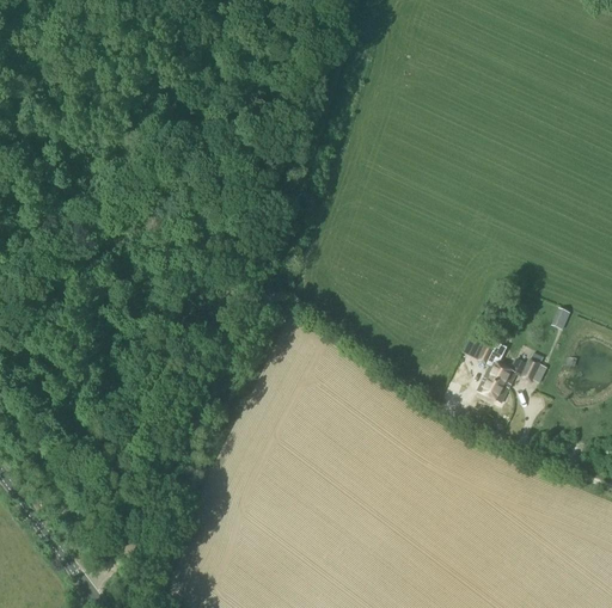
[(558,307),(554,319),(564,324),(569,312),(558,307)]
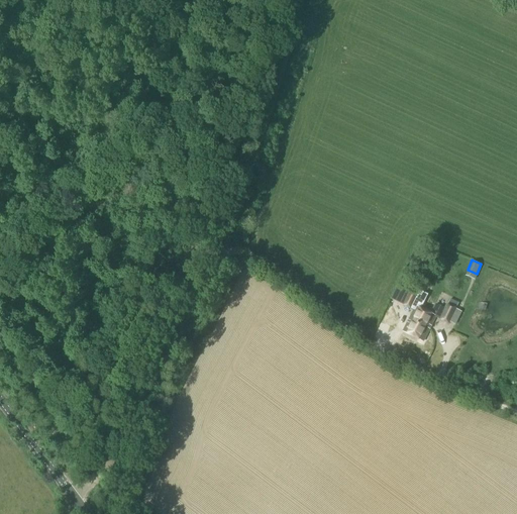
[(413,308),(409,316),(429,326),(434,315),(440,318),(440,317),(449,321),(455,307),(458,301),(450,297),(447,303),(446,303),(441,312),(433,308),(431,311),(421,306),(426,297),(428,293),(419,288),(417,293),(410,307),(413,308)]
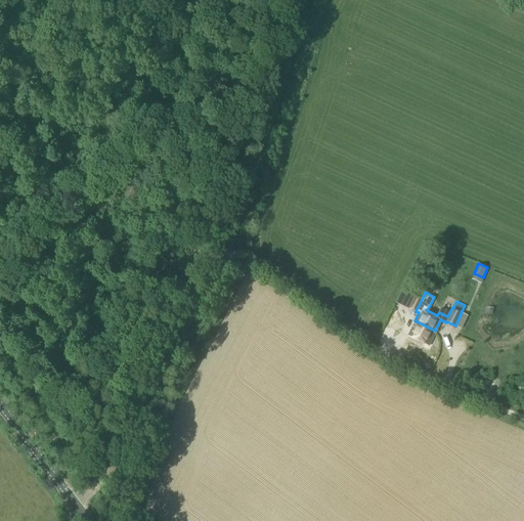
[(413,293),(407,307),(416,311),(423,297),(413,293)]
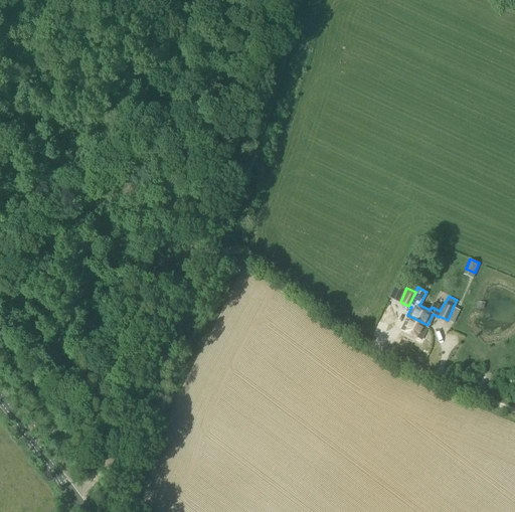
[(434,301),(434,300),(424,296),(419,305),(430,310),(432,307),(434,301)]
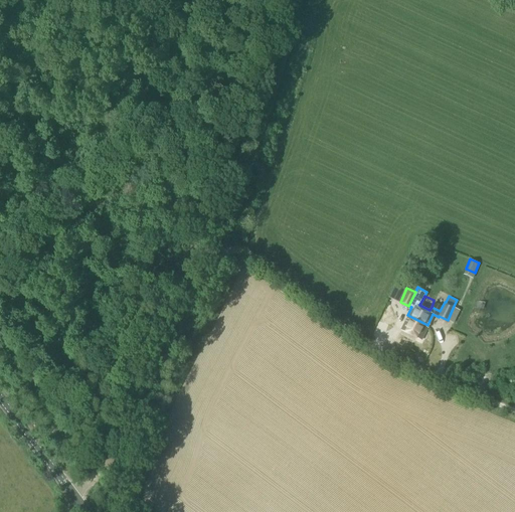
[(420,338),(427,325),(407,315),(400,328),(420,338)]
